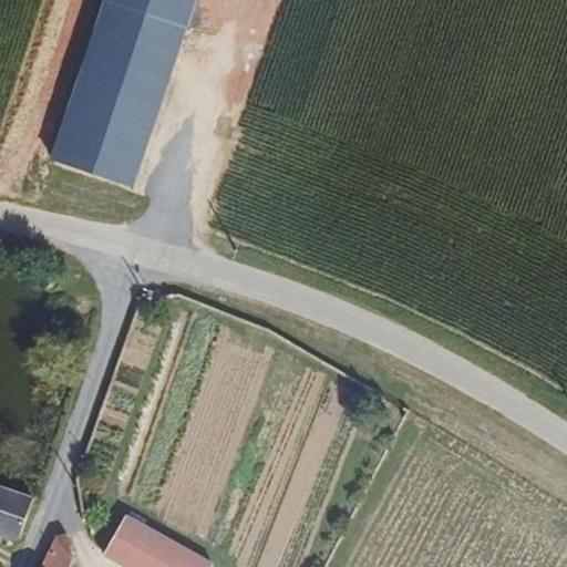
[(103,0),(50,160),(133,187),(195,0),(103,0)]
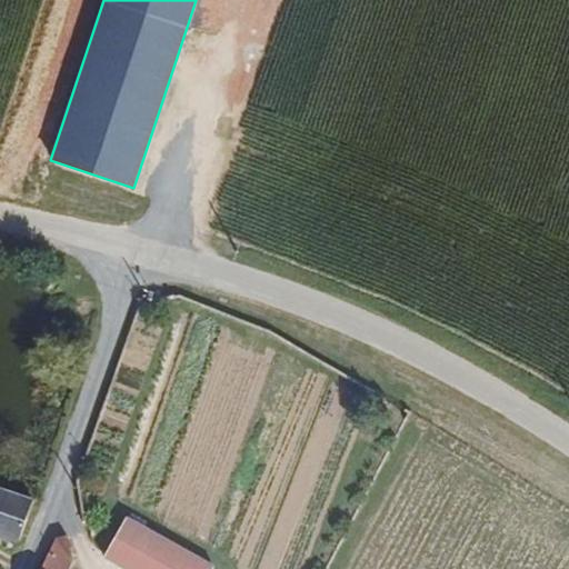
[(68,171),(50,166),(48,177),(66,181),(68,171)]
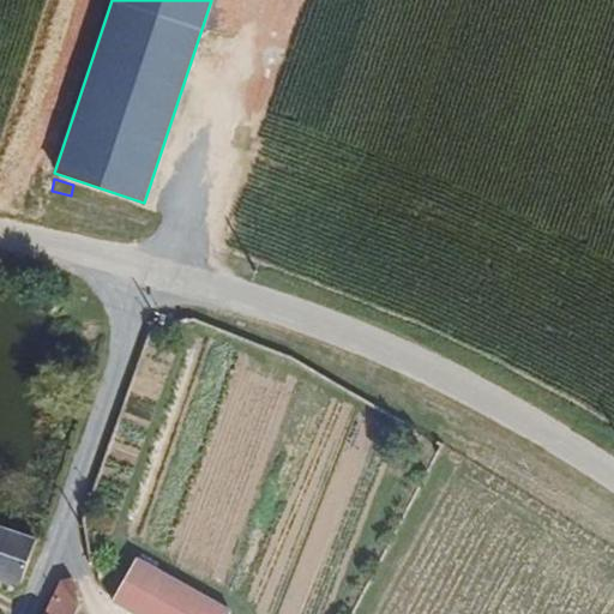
[(0,581),(20,588),(36,541),(0,528),(0,581)]
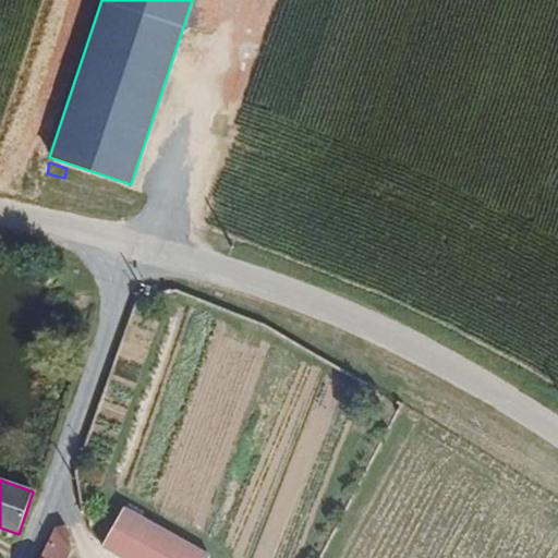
[(101,546),(121,557),(208,557),(210,556),(124,507),(106,538),(101,546)]
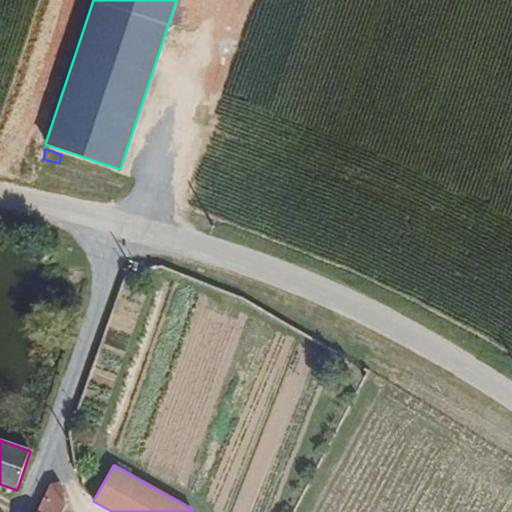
[(59,511),(63,505),(58,484),(49,486),(38,511),(59,511)]
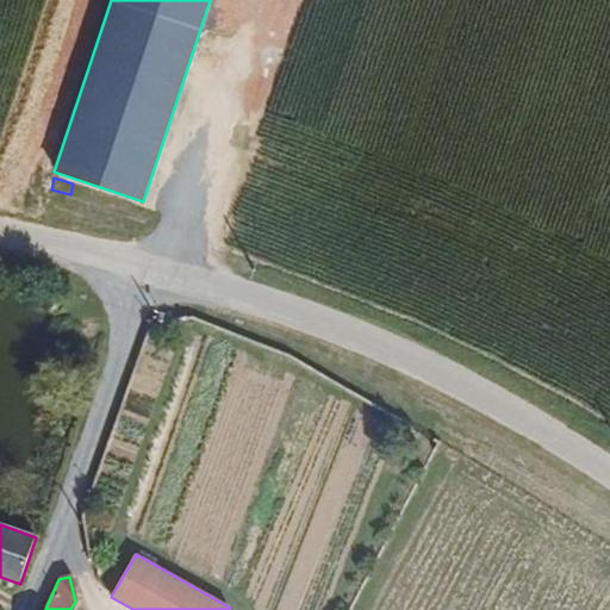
All buildings are outlined.
